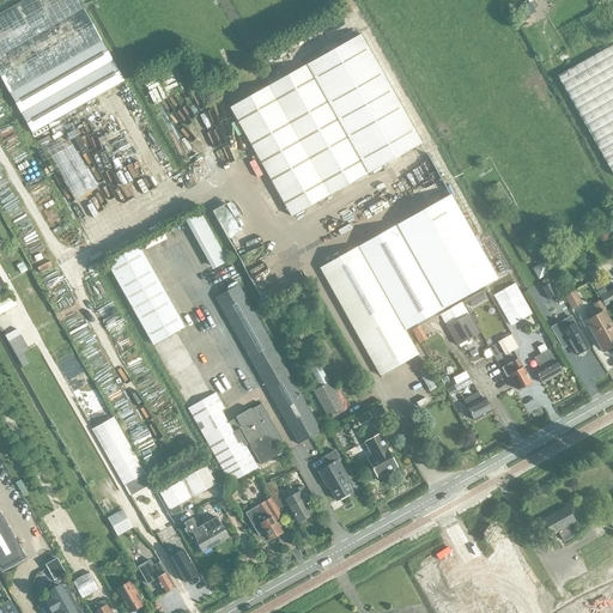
[(78,0),(22,0),(0,12),(0,78),(31,134),(125,82),(78,0)]
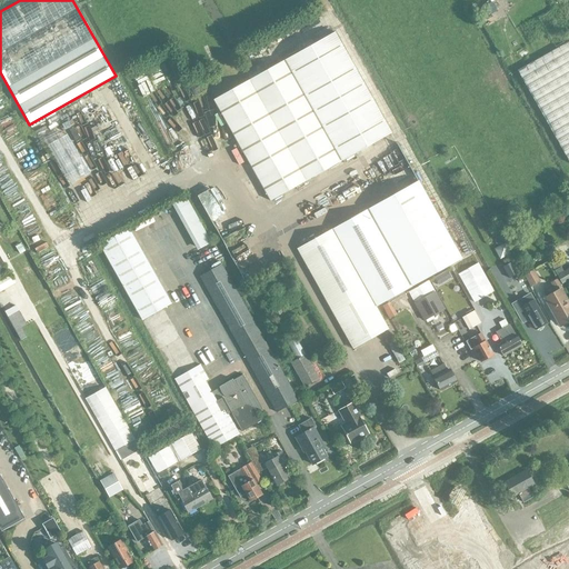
[(490,13),(500,8),(495,0),(489,0),(485,3),(490,13)]
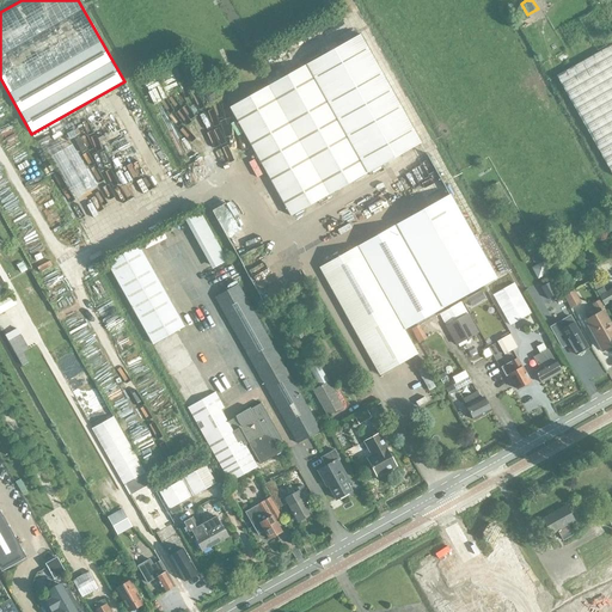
[(289,216),(367,173),(421,144),(360,35),(228,108),(289,216)]
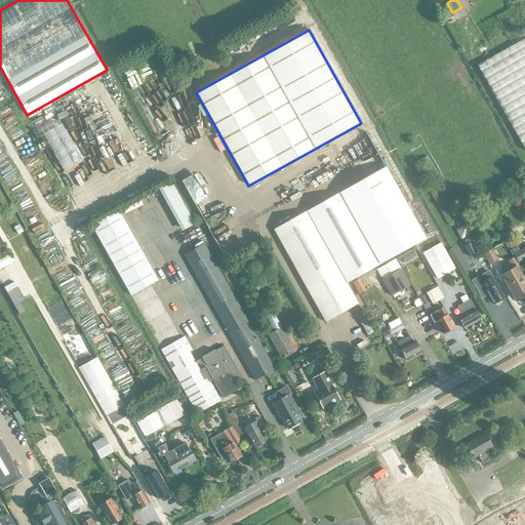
[(524,37),(477,65),(524,150),(524,37)]
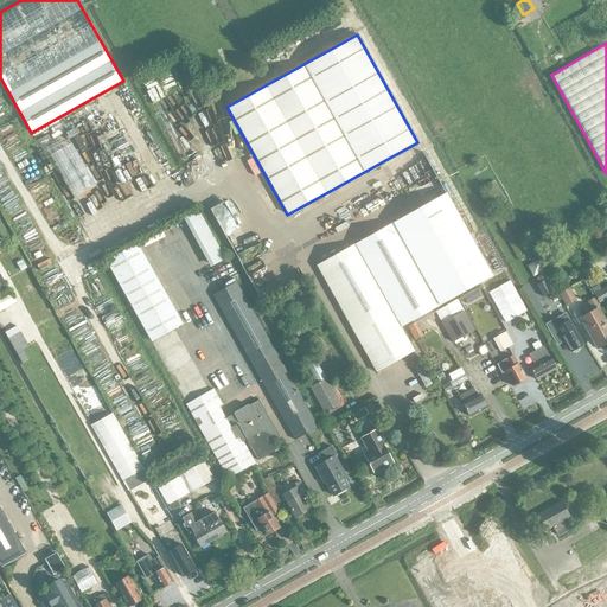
[(75,141),(53,151),(72,195),(95,185),(75,141)]
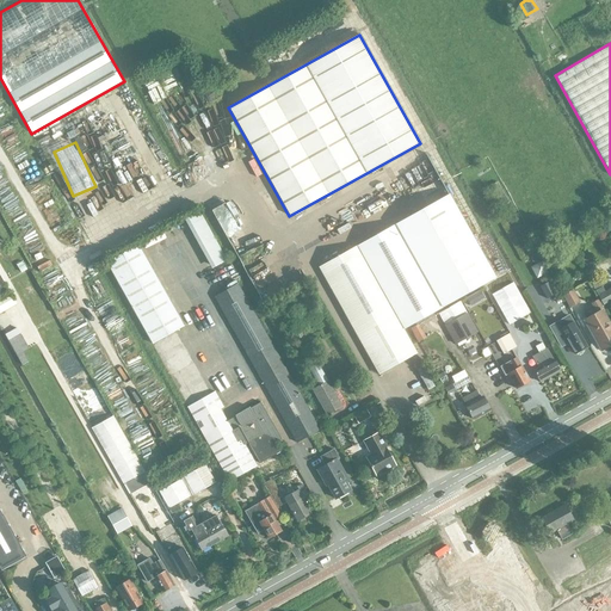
[(498,181),(489,186),(498,198),(501,207),(508,203),(498,181)]
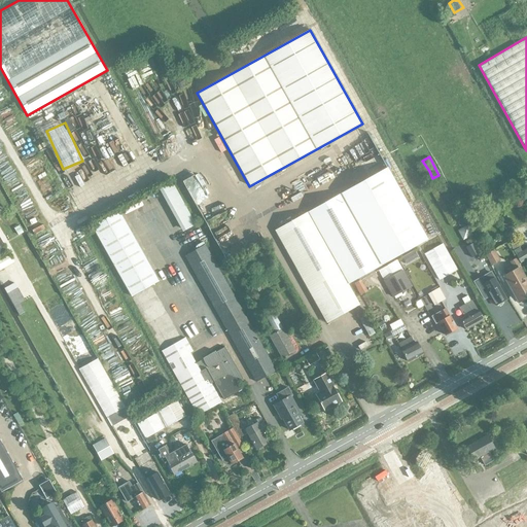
[(348,284),(381,266),(427,240),(387,168),(274,231),(326,323),(359,305),(348,284)]
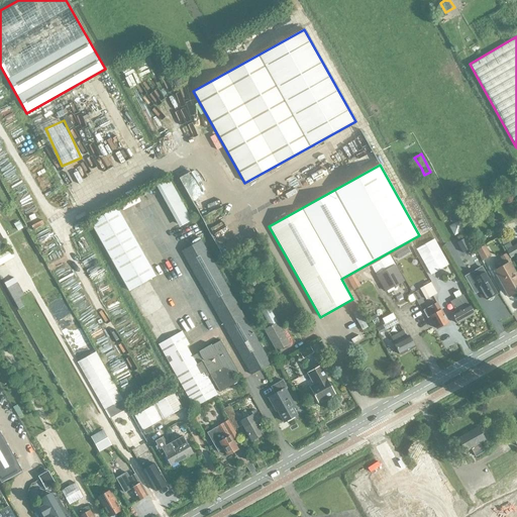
[(192,169),(179,172),(183,186),(190,184),(190,182),(195,181),(192,169)]
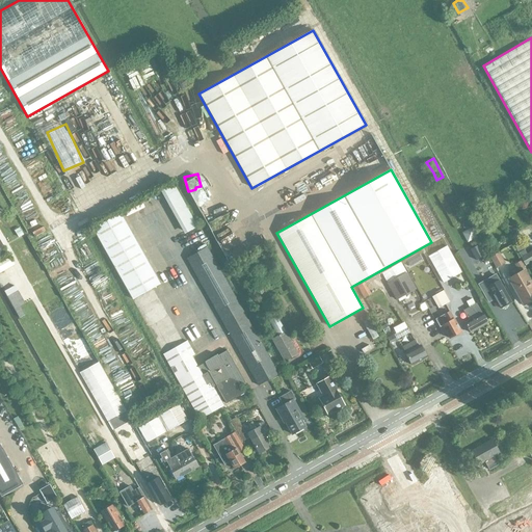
[(176,182),(162,189),(184,233),(197,225),(176,182)]
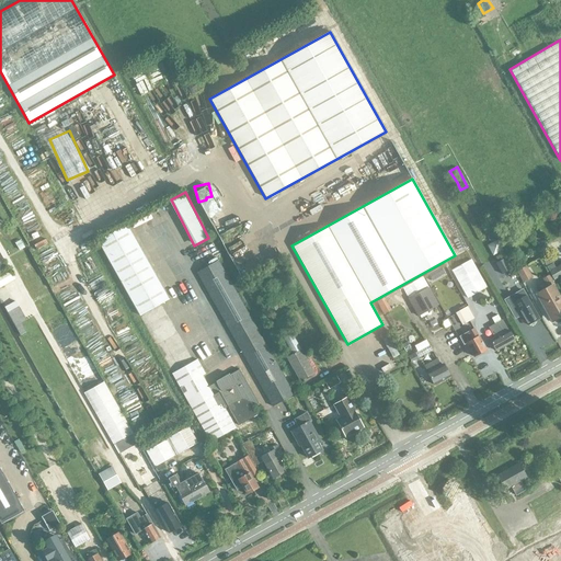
[(96,240),(139,317),(164,302),(122,226),(96,240)]
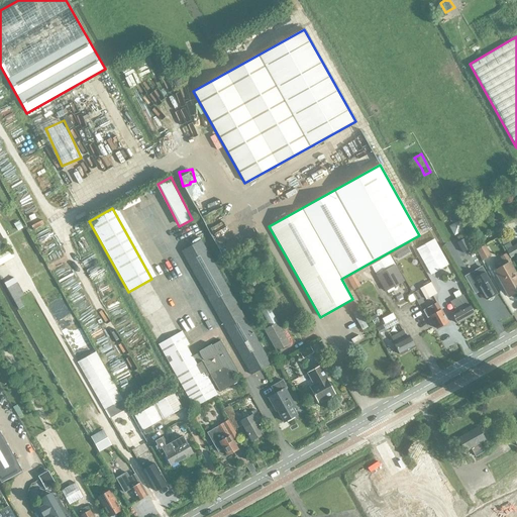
[(460,220),(450,223),(454,233),(463,230),(460,220)]
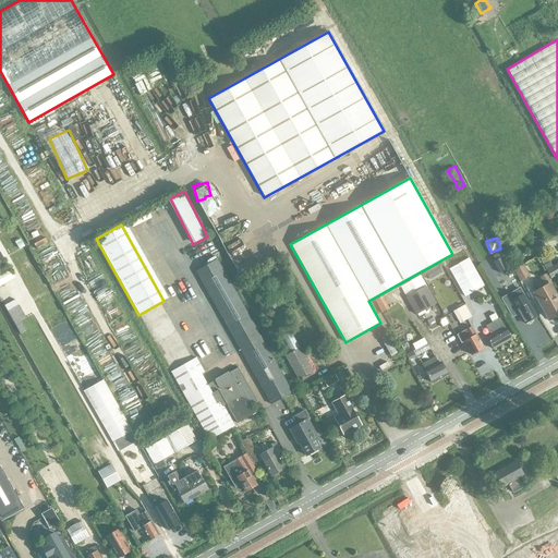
[(0,252),(0,286),(14,278),(0,252)]
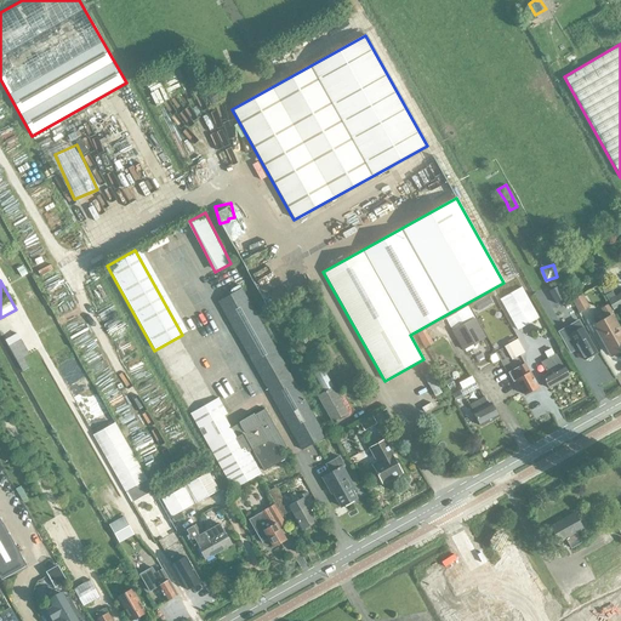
[(614,311),(620,306),(620,292),(614,296),(608,285),(600,290),(604,296),(605,296),(614,311)]
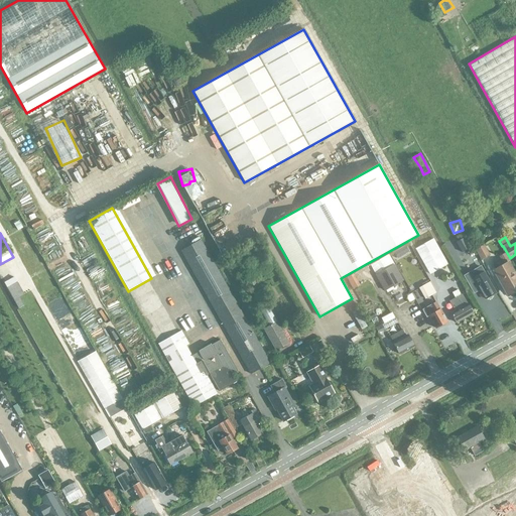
[(463,238),(456,242),(462,253),(469,248),(463,238)]
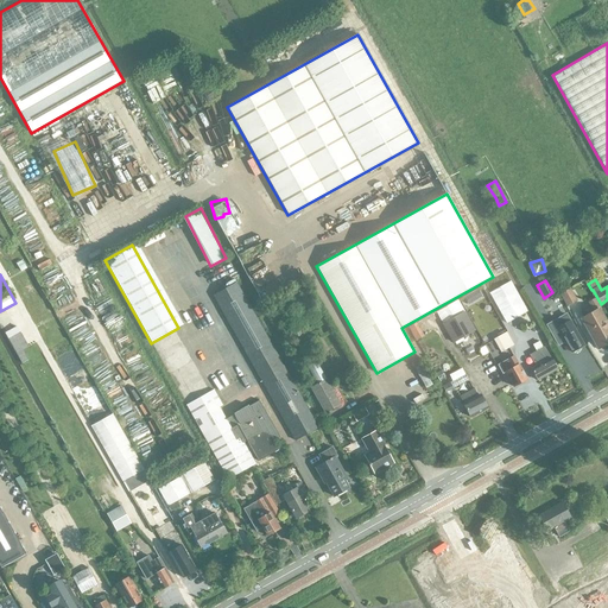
[(295,441),(318,428),(236,282),(211,296),(295,441)]
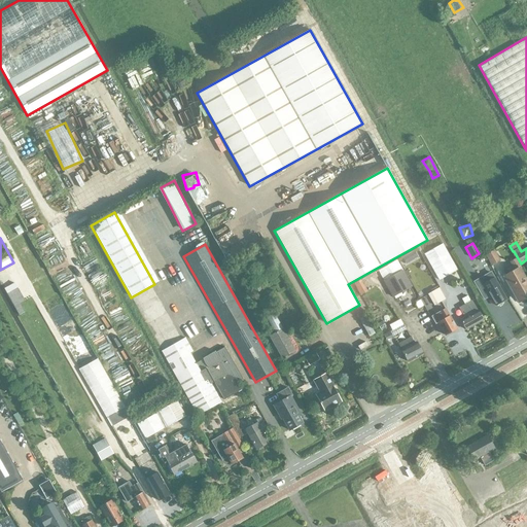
[(438,280),(457,270),(442,244),(424,254),(438,280)]
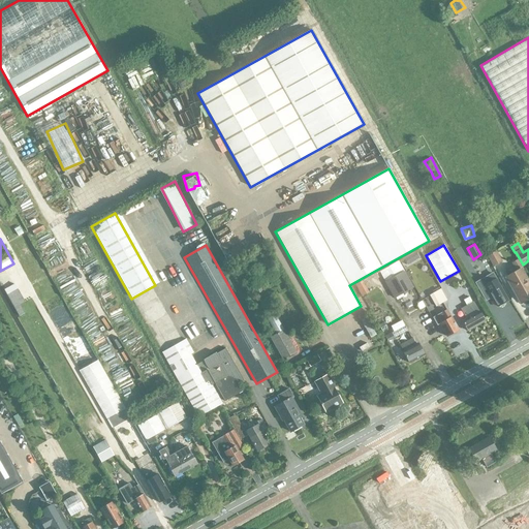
[(408,263),(421,257),(416,250),(404,257),(408,263)]
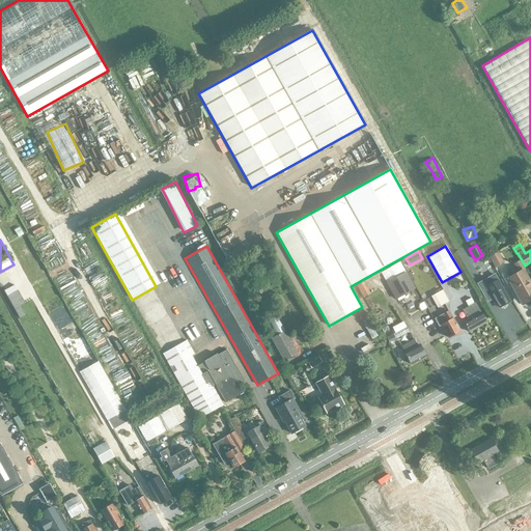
[(496,267),(503,262),(497,252),(490,256),(496,267)]
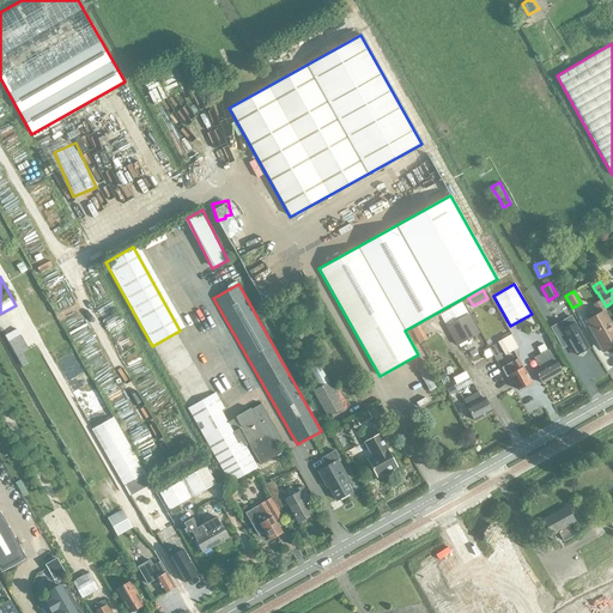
[(461,303),(439,315),(447,326),(445,327),(456,346),(479,333),(468,314),(461,303)]
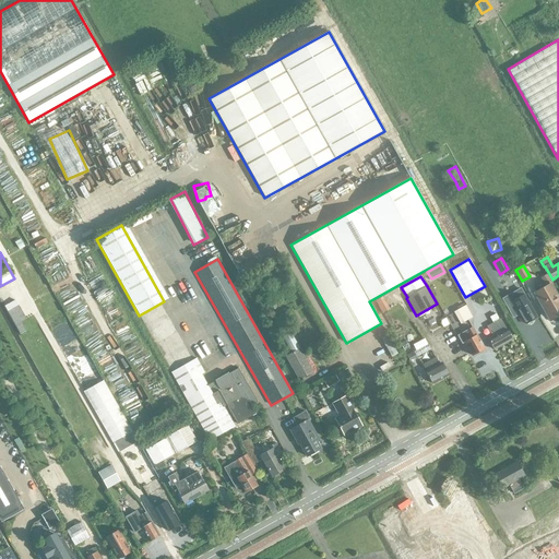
[(558,301),(550,286),(552,285),(547,276),(542,280),(546,287),(535,294),(550,319),(554,317),(555,318),(556,318),(557,318),(558,318),(558,317),(558,316),(558,301)]
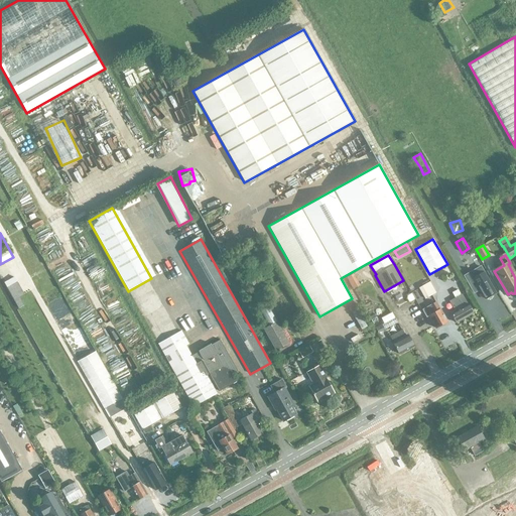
[(477,284),(485,299),(495,293),(483,272),(481,273),(479,270),(472,275),(477,284)]
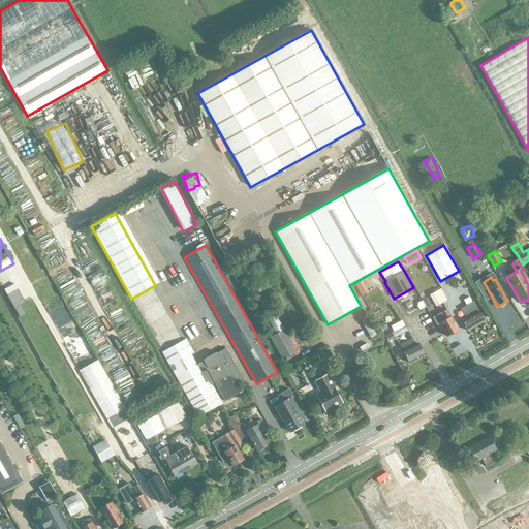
[(362,297),(369,292),(362,281),(354,285),(362,297)]
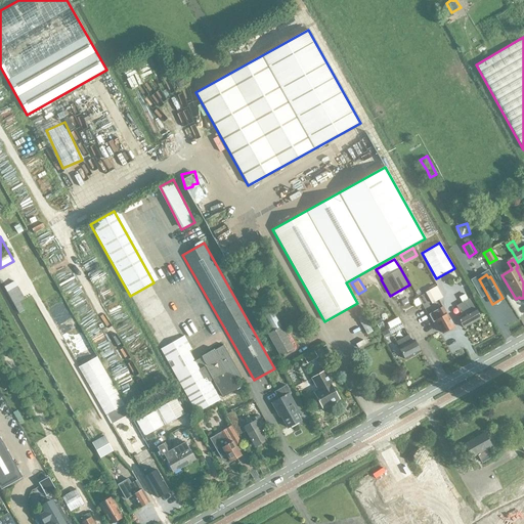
[(432,302),(443,296),(438,285),(426,291),(432,302)]
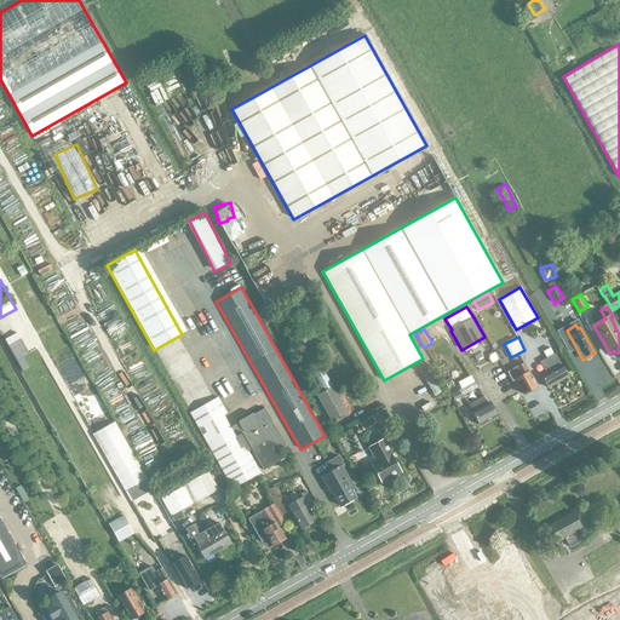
[(23,357),(29,354),(21,338),(9,345),(22,371),(28,367),(23,357)]
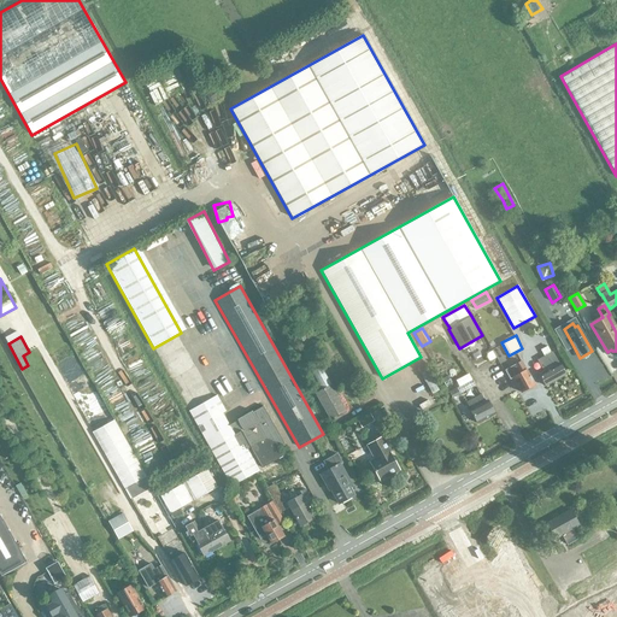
[(545,387),(566,375),(559,363),(559,364),(552,352),(550,352),(546,347),(540,350),(544,356),(536,360),(542,370),(538,374),(545,387)]
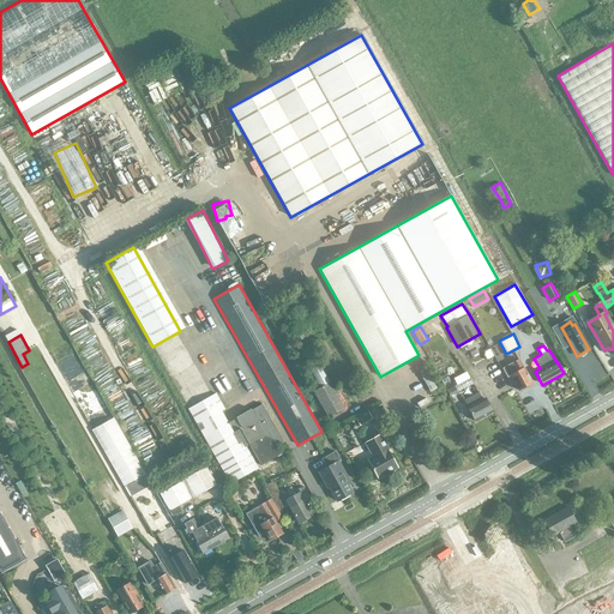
[(516,371),(509,375),(518,391),(531,383),(517,360),(511,363),(516,371)]
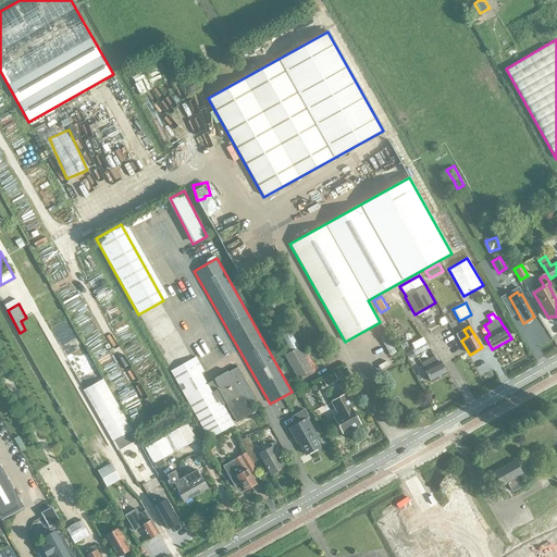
[(390,354),(396,351),(385,327),(379,331),(390,354)]
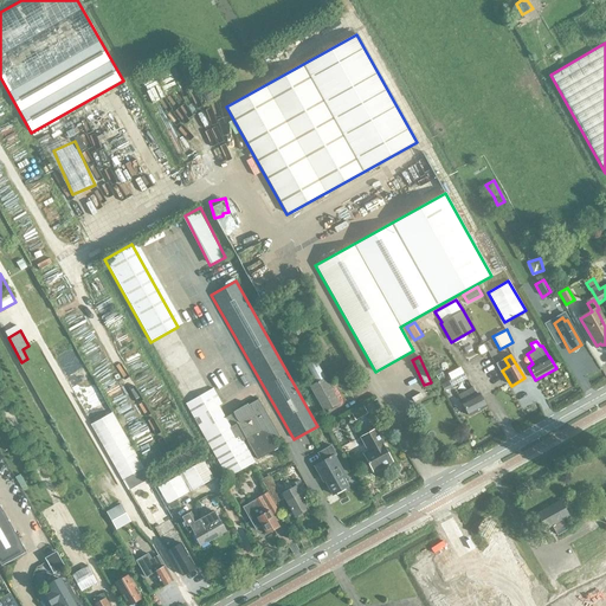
[(339,403),(315,361),(301,369),(324,411),(339,403)]
